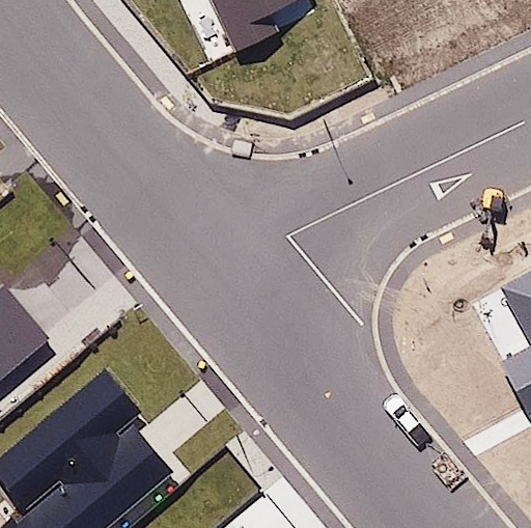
[(315,0),(215,0),(241,52),(275,35),(269,23),(315,0)]
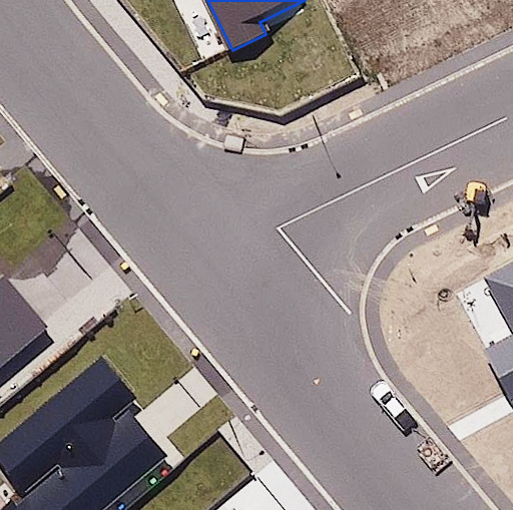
[(512,262),(481,278),(512,335),(512,342),(484,355),(512,416),(512,262)]
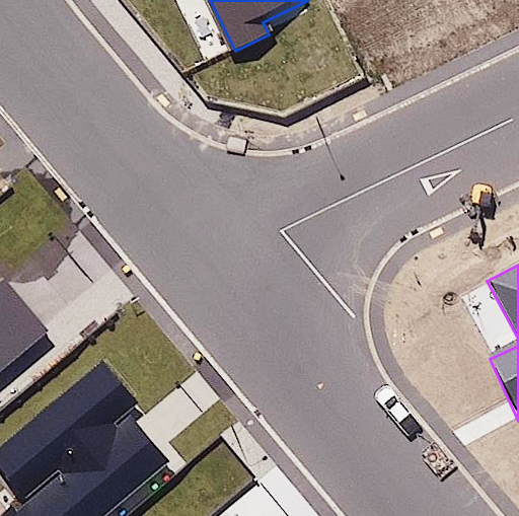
[(0,368),(44,332),(2,283),(0,285),(0,368)]
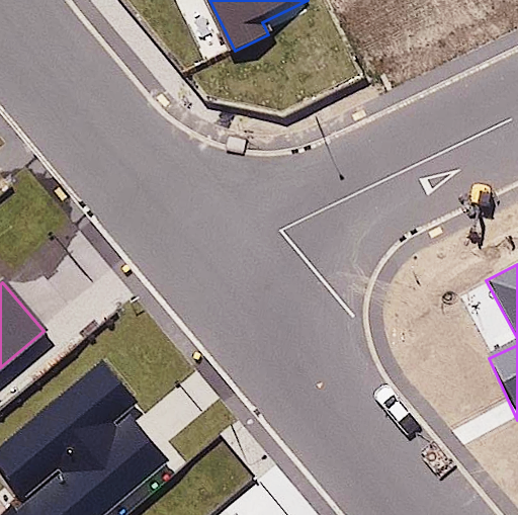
[(104,358),(0,443),(0,468),(24,499),(5,514),(106,514),(171,461),(127,409),(139,399),(104,358)]
